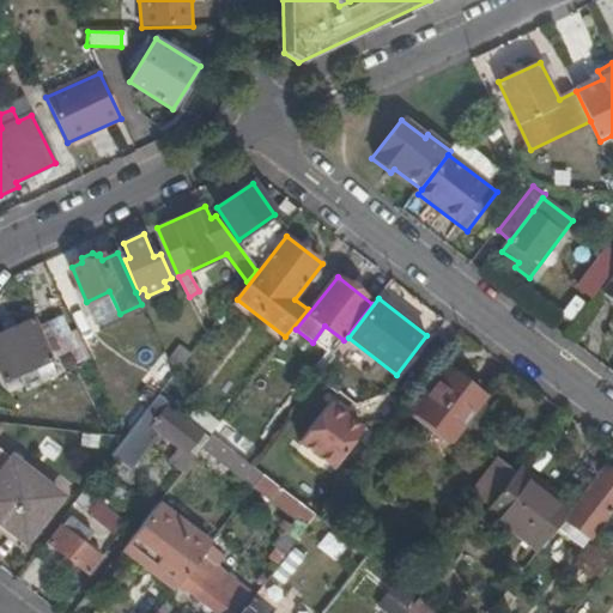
[(71,352),(61,332),(55,320),(36,328),(32,319),(0,332),(0,370),(5,380),(18,375),(52,360),(71,352)]
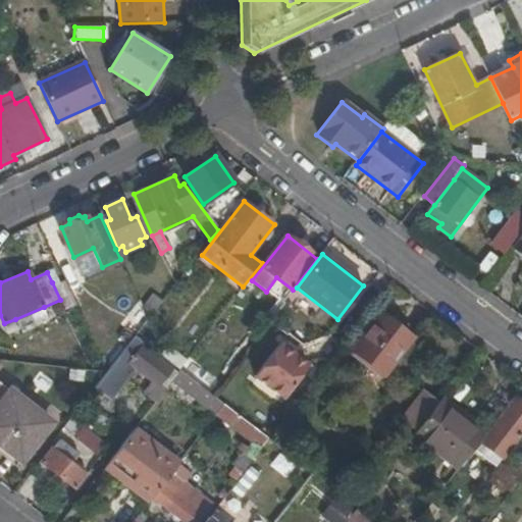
[(75,301),(64,277),(52,282),(60,300),(63,306),(75,301)]
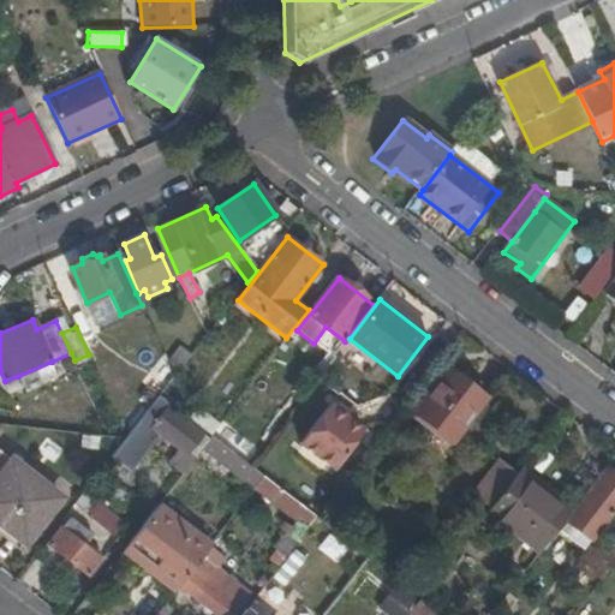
[(52,362),(18,376),(25,388),(57,375),(52,362)]
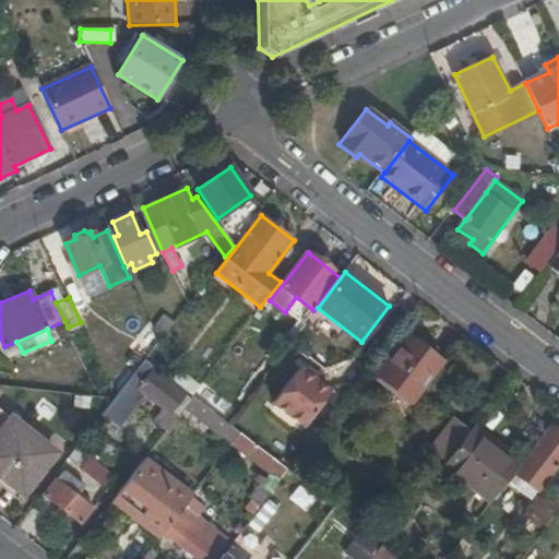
[(443,361),(411,336),(380,377),(413,402),(443,361)]
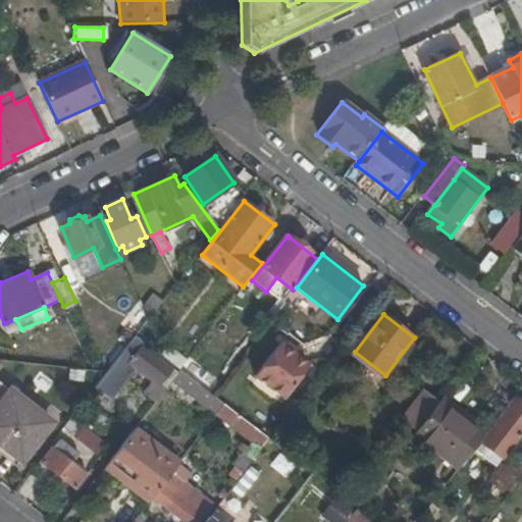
[(108,371),(108,372),(95,387),(112,401),(137,369),(153,382),(145,393),(156,402),(166,388),(173,380),(178,373),(145,344),(136,335),(108,371)]
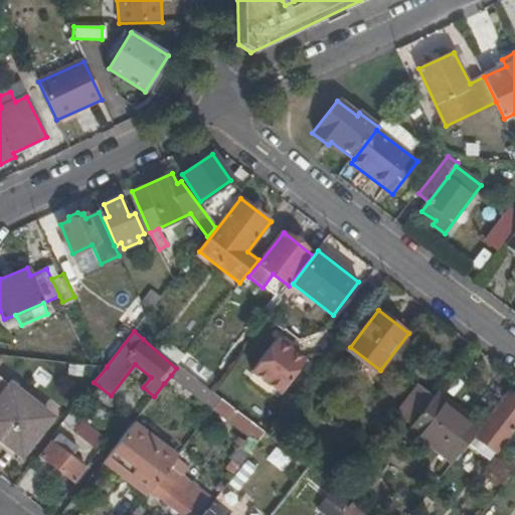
[(306,360),(277,339),(252,371),(281,392),(306,360)]
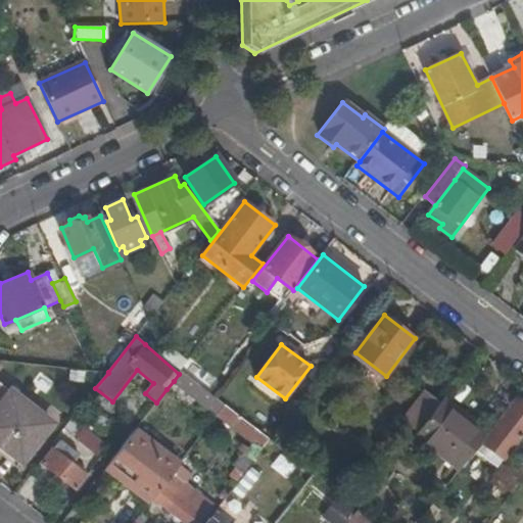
[(179,374),(174,381),(218,416),(225,406),(214,396),(181,372),(179,374)]
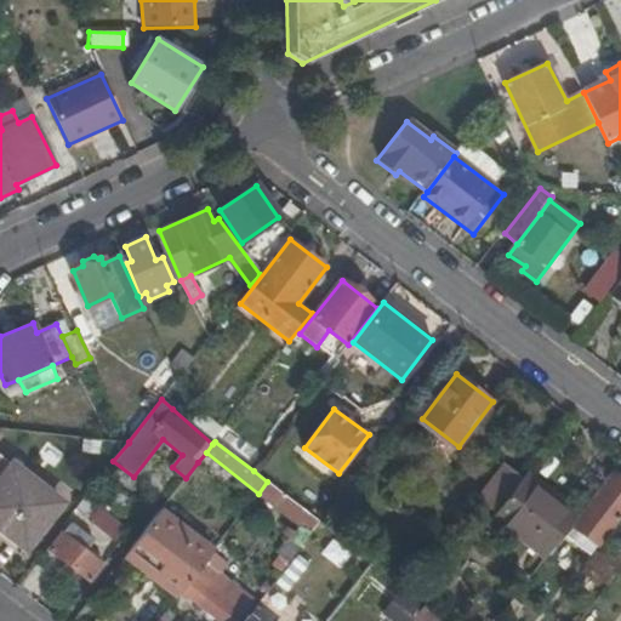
[(0,454),(0,534),(23,552),(62,502),(0,454)]
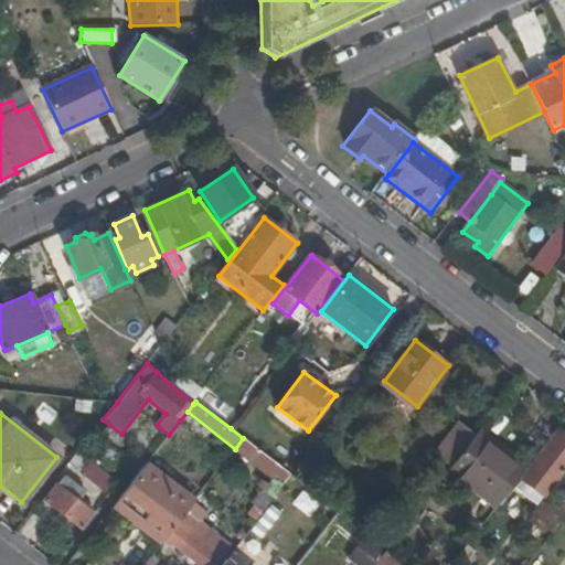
[(451,467),(477,435),(459,422),(434,454),(451,467)]
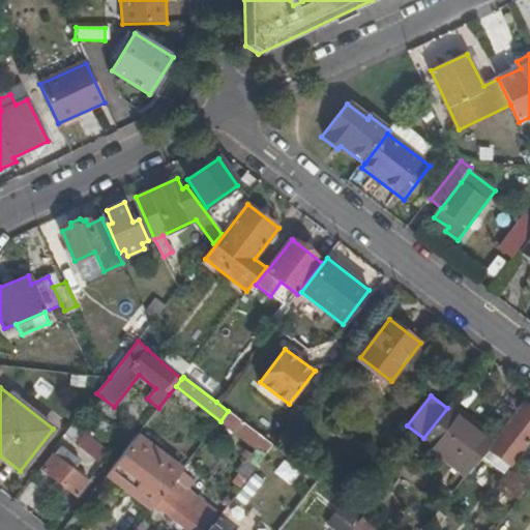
[(529,439),(529,409),(525,405),(490,449),(509,466),(529,439)]
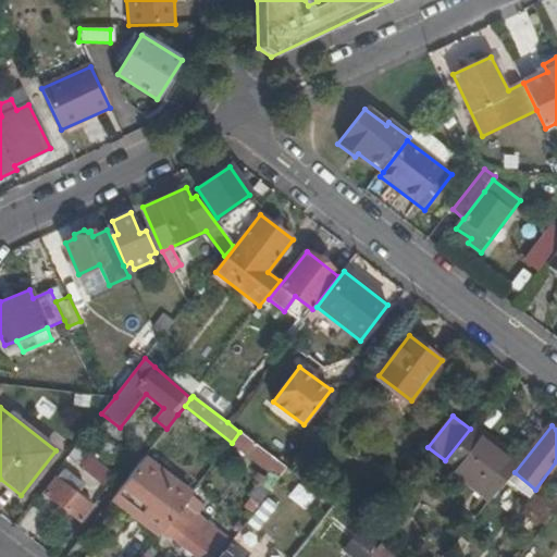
[(445,460),(442,465),(490,500),(521,461),(505,449),(502,454),(470,429),(445,460)]
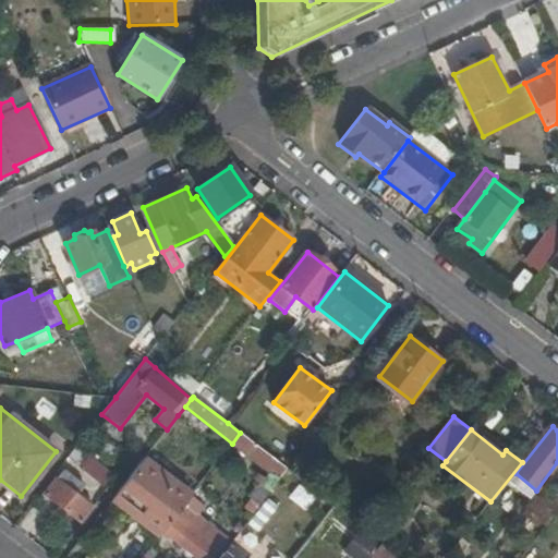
[(232,444),(279,480),(288,469),(240,433),(232,444)]
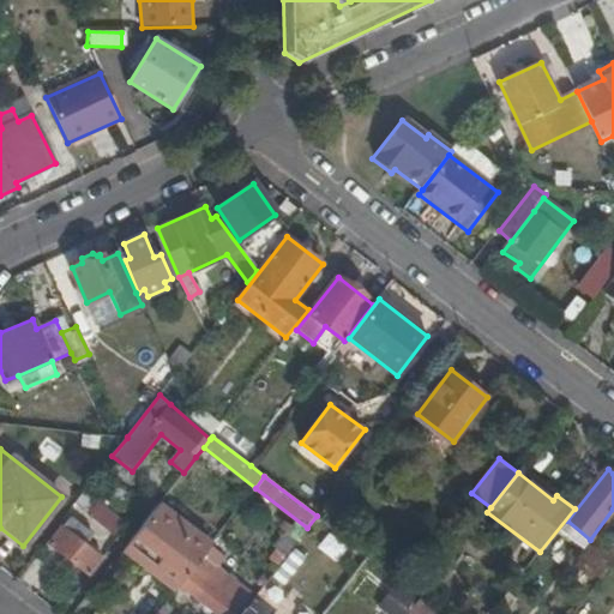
[(143,506),(118,486),(106,499),(132,521),(143,506)]
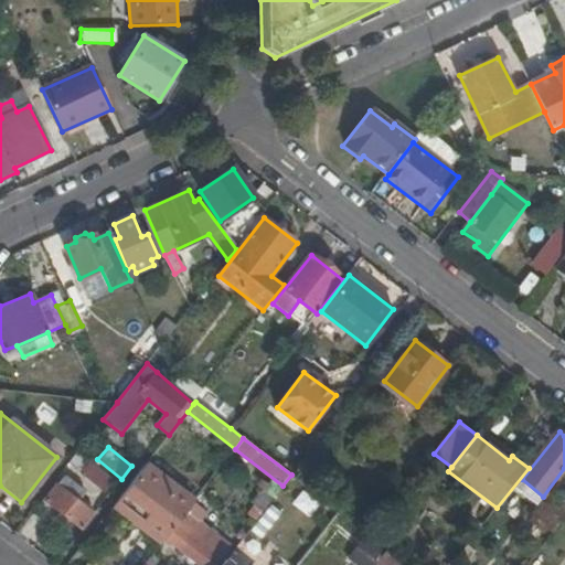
[(91,457),(81,449),(70,462),(81,470),(91,457)]
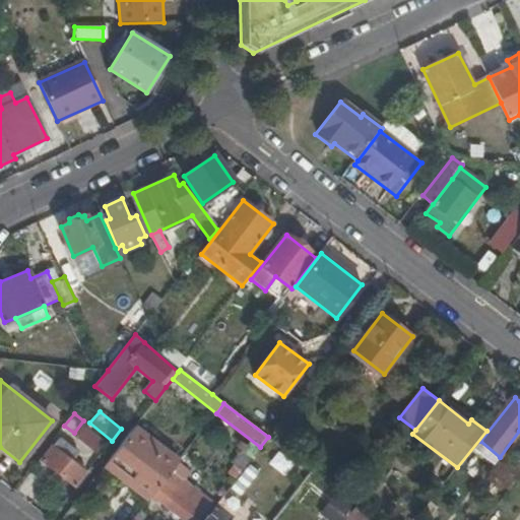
[(132,485),(149,499),(152,495),(172,470),(179,461),(135,428),(111,457),(137,478),(132,485)]
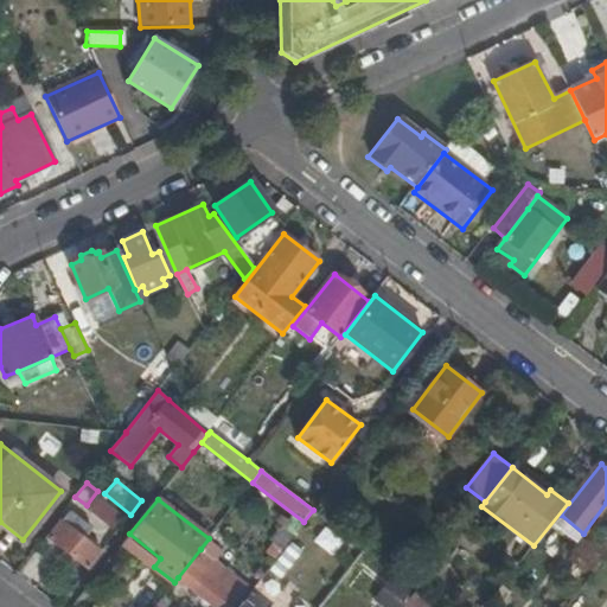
[(101,553),(62,521),(49,537),(87,568),(101,553)]
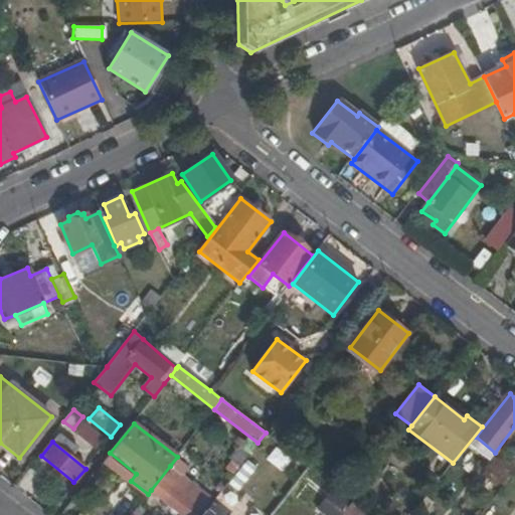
[(242,492),(254,466),(241,460),(229,486),(242,492)]
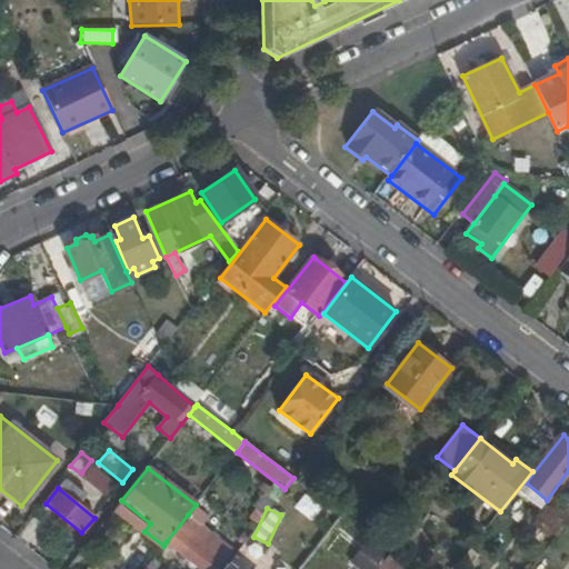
[(188,515),(167,541),(200,568),(216,568),(231,549),(188,515)]
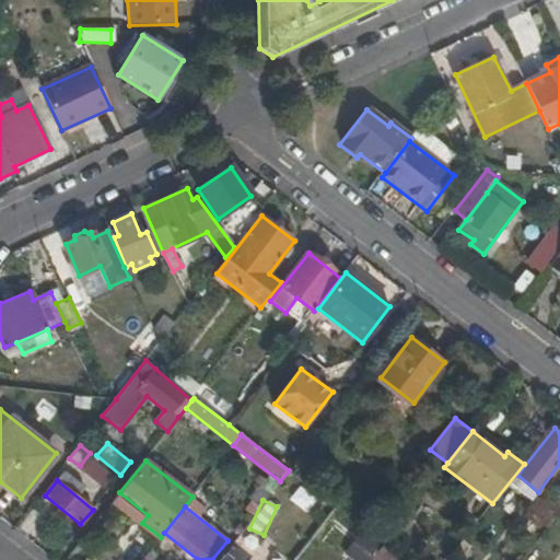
[(371,559),(382,546),(362,531),(343,555),(350,559),(371,559)]
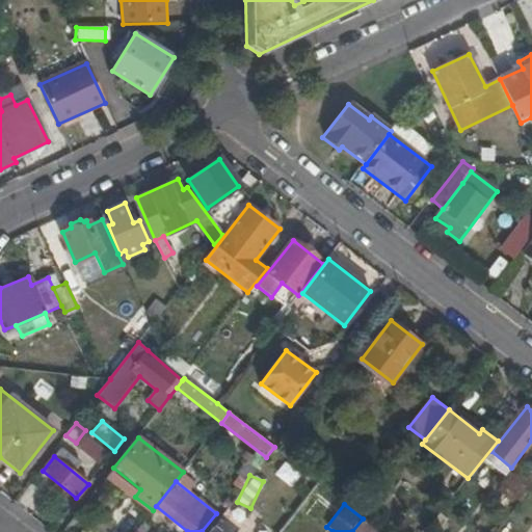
[(384,531),(366,517),(353,531),(384,531)]
